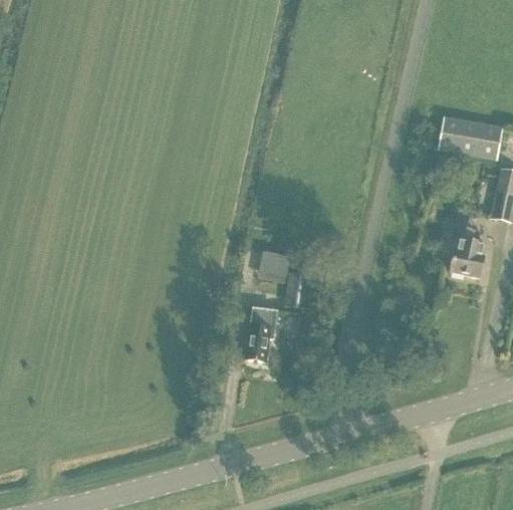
[(503,126),(443,116),(437,149),(497,160),(503,126)]
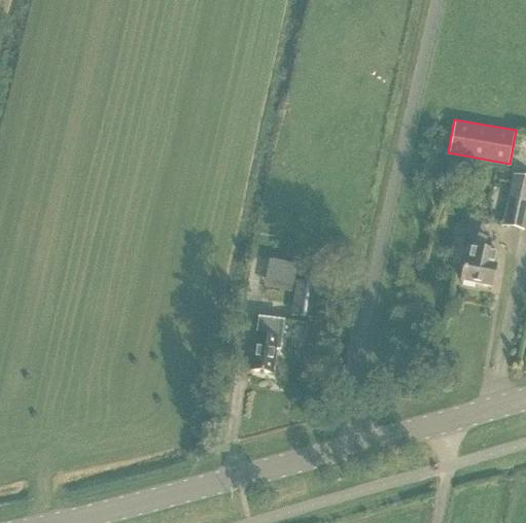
[(502,222),(524,228),(525,220),(525,175),(514,172),(502,222)]
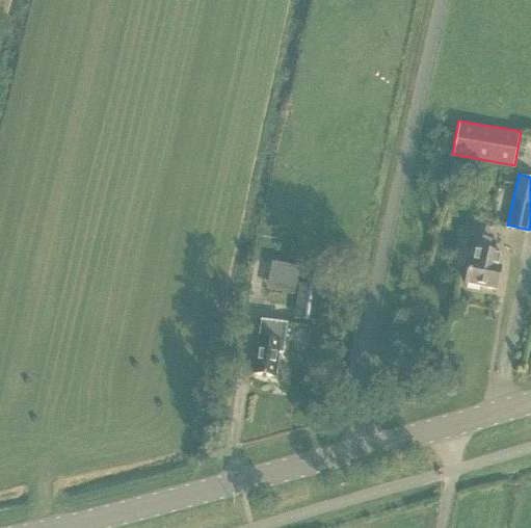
[(466,281),(496,287),(503,253),(488,249),(492,238),(475,235),(466,281)]
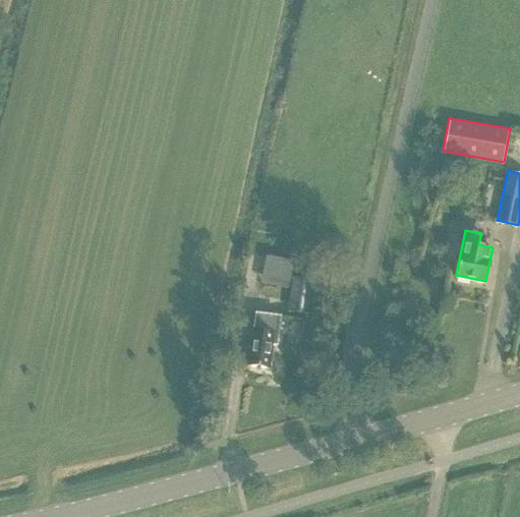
[(292,259),(270,254),(267,273),(288,277),(292,259)]
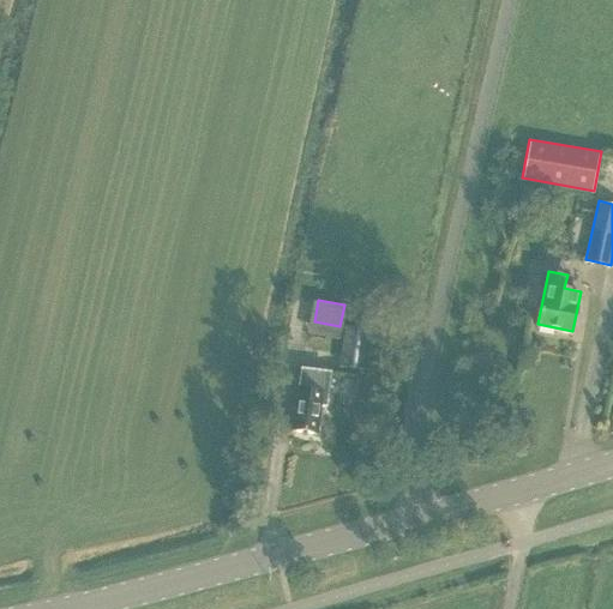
[(372,329),(346,325),(341,363),(367,367),(372,329)]
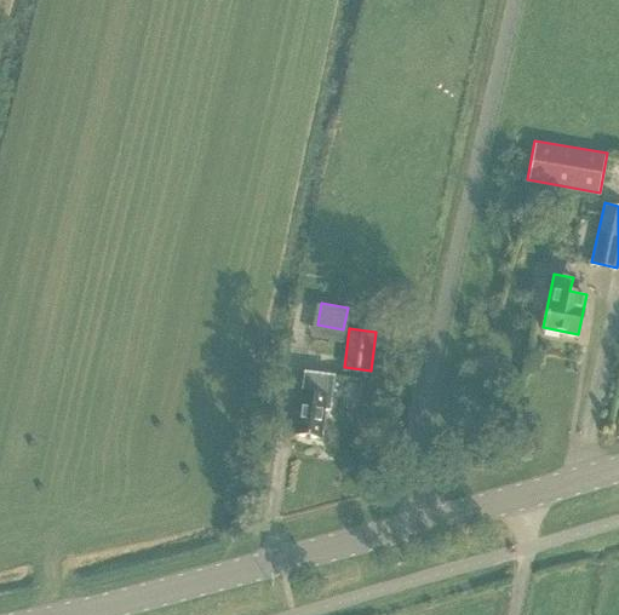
[(304,372),(302,391),(296,432),(320,436),(324,408),(330,408),(333,375),(304,372)]
